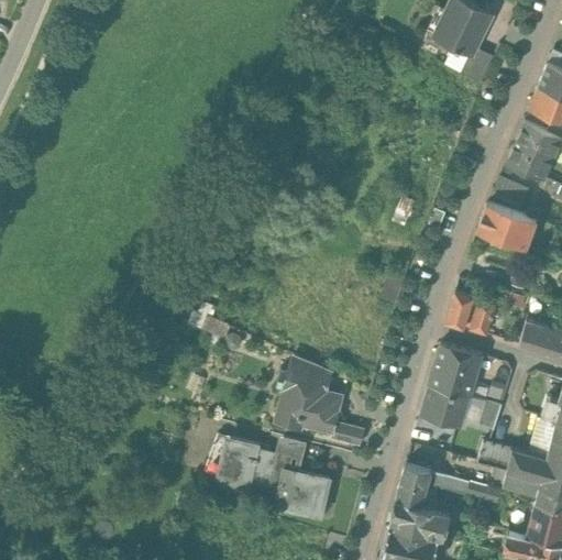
[(492,12),(467,0),(453,0),(436,36),(470,54),(471,55),(475,46),(492,12)]
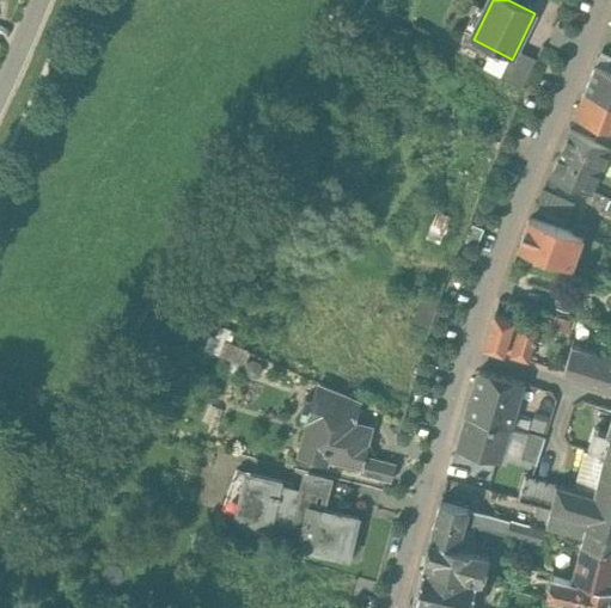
[(537,60),(517,50),(512,60),(511,59),(501,78),(523,88),(537,60)]
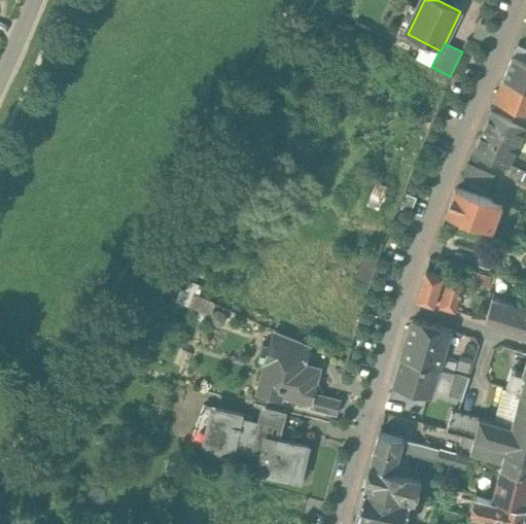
[(525,63),(514,59),(504,81),(525,90),(525,63)]
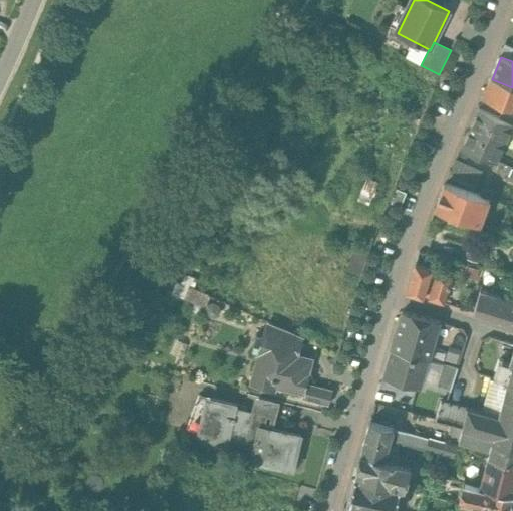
[(512,87),(492,79),(484,99),(512,110),(512,87)]
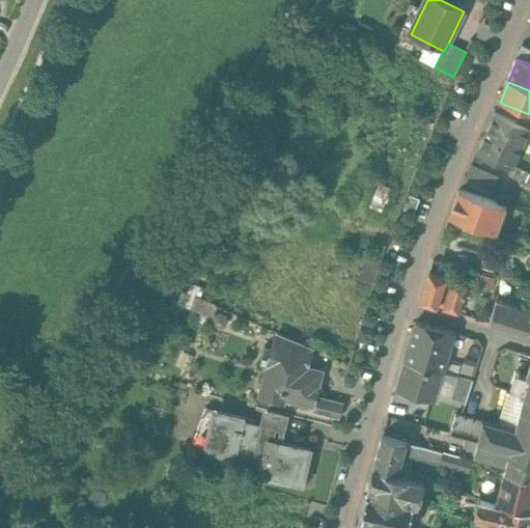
[(529,114),(500,103),(495,114),(529,130),(529,114)]
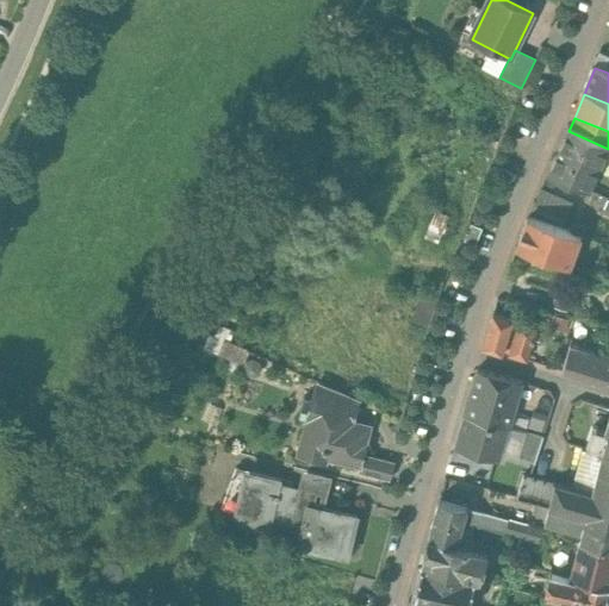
[(608,149),(569,131),(569,132),(547,176),(590,193),(608,152),(608,149)]
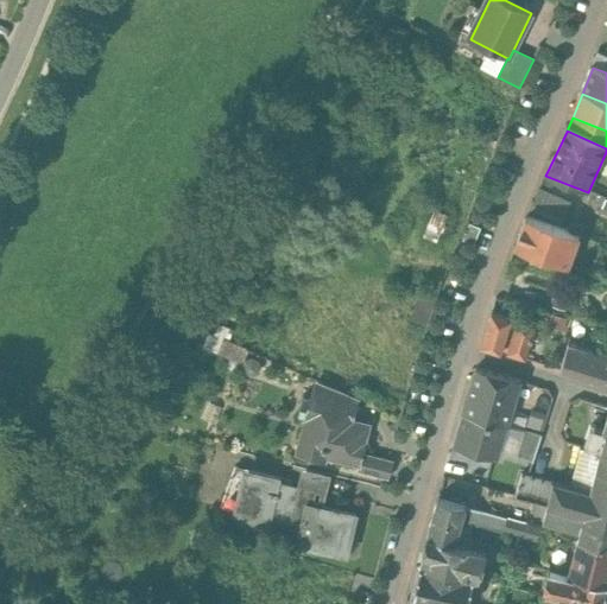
[(606,183),(604,182),(596,196),(606,199),(606,183)]
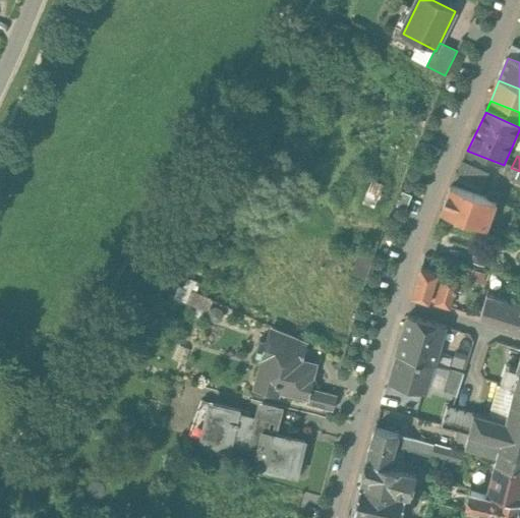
[(497,204),(452,186),(442,213),(449,216),(470,223),(487,230),(497,204)]
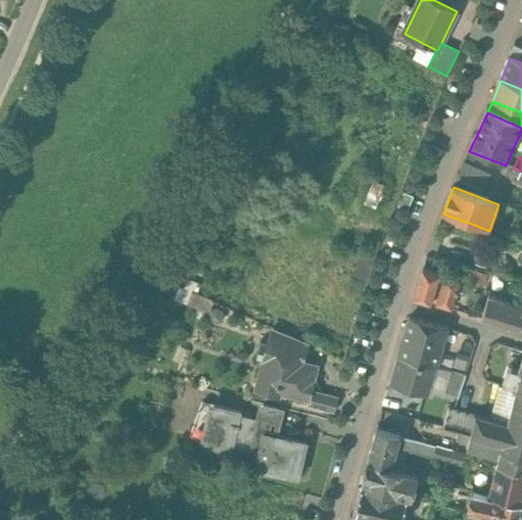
[(415,196),(405,191),(398,206),(409,210),(415,196)]
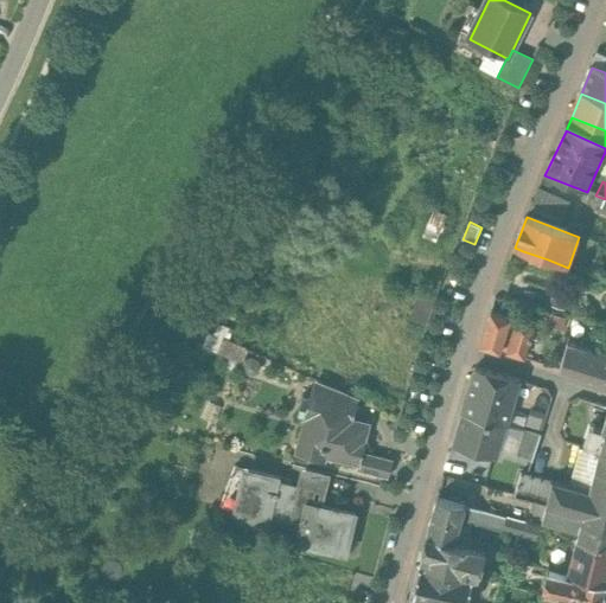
[(548,260),(523,251),(505,301),(531,308),(548,260)]
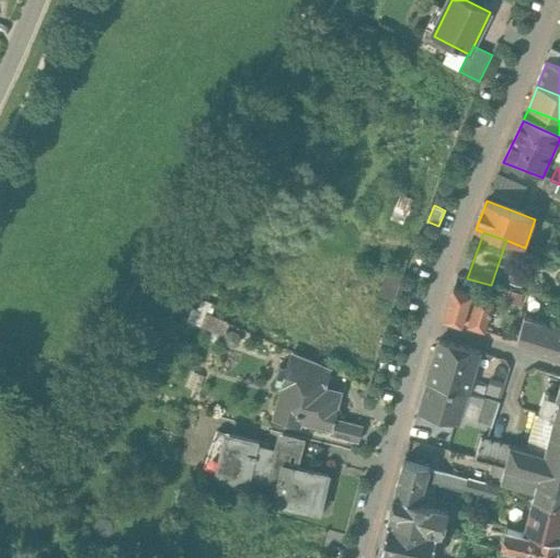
[(559,276),(540,271),(537,282),(534,296),(547,299),(559,304),(559,276)]
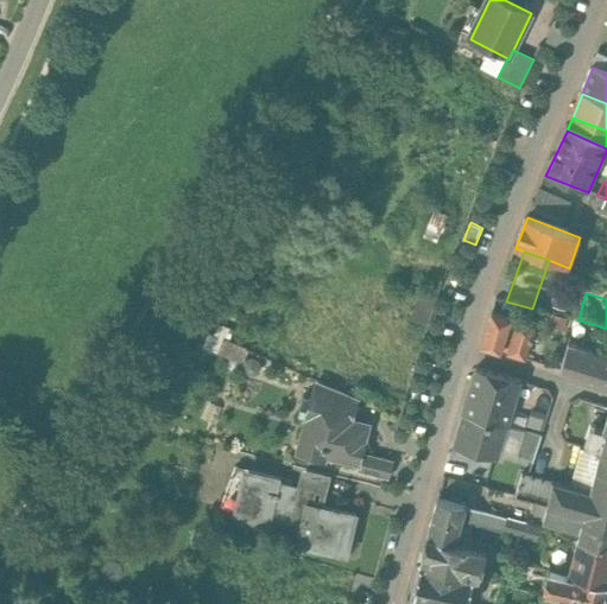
[(582,305),(557,299),(552,313),(579,320),(582,305)]
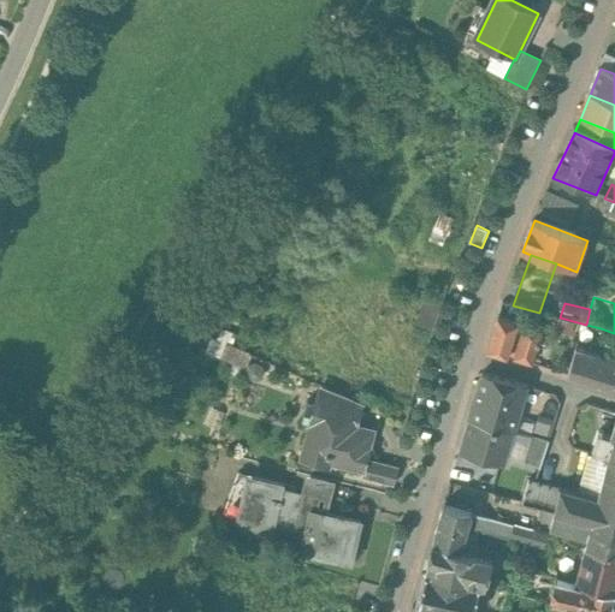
[(519,324),(500,318),(489,351),(509,357),(515,358),(515,360),(533,366),(539,346),(540,344),(539,344),(544,331),(526,326),(519,325),(519,324)]
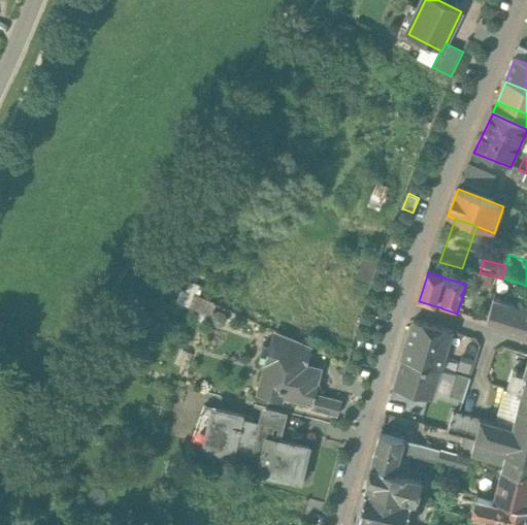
[(185,286),(178,302),(209,315),(216,298),(185,286)]
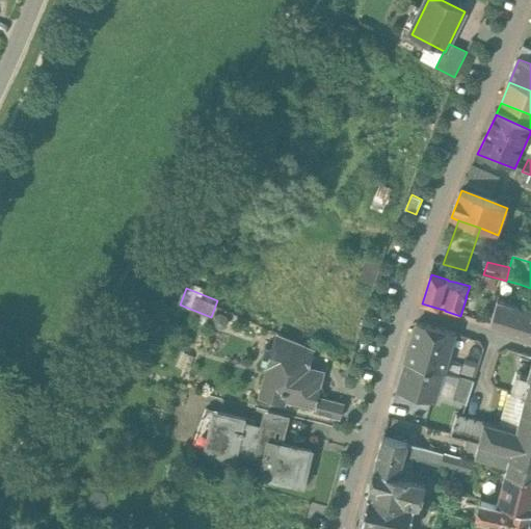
[(530,312),(500,301),(493,326),(530,339),(530,312)]
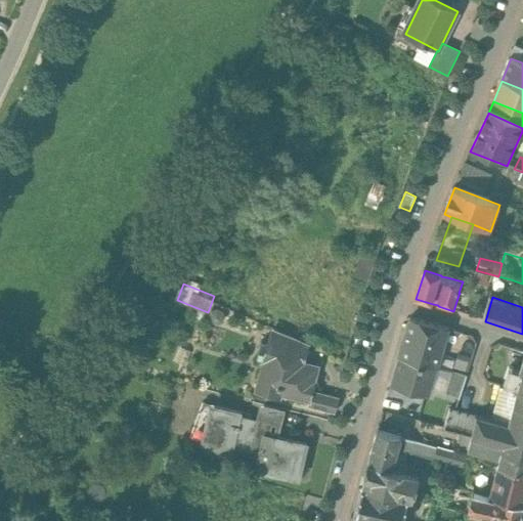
[(449,331),(411,319),(399,356),(438,367),(449,331)]
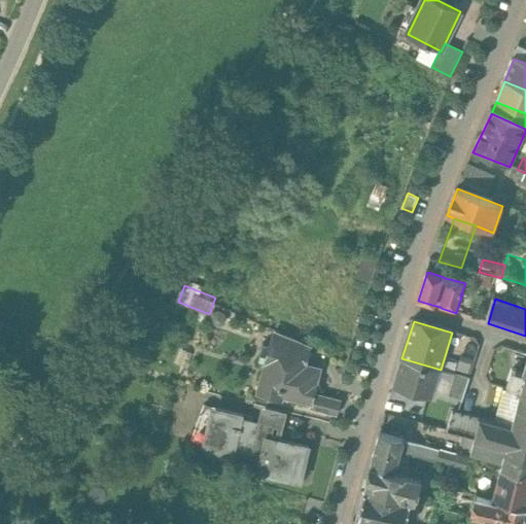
[(304,343),(277,332),(274,346),(274,347),(301,353),(304,343)]
